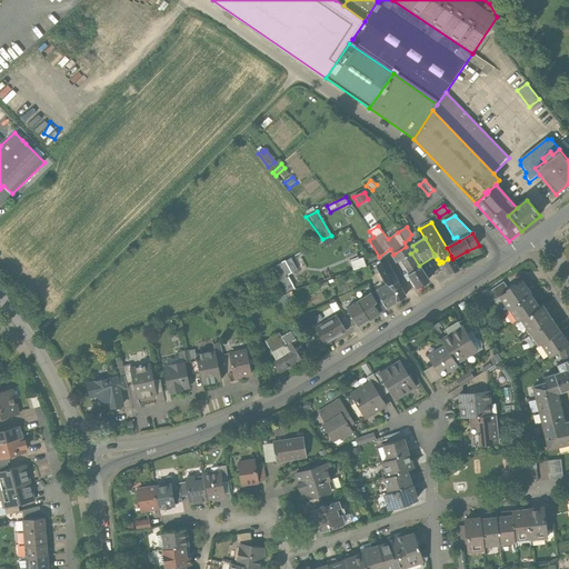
[(397,262),(400,260),(411,253),(410,253),(406,247),(393,255),(391,256),(397,262)]
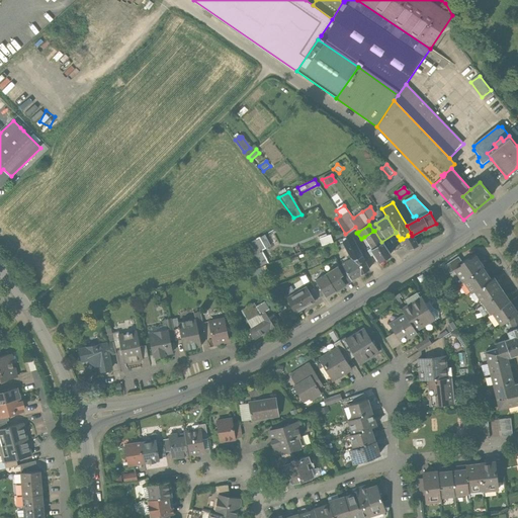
[(381,242),(374,231),(364,237),(371,249),(381,243),(381,242)]
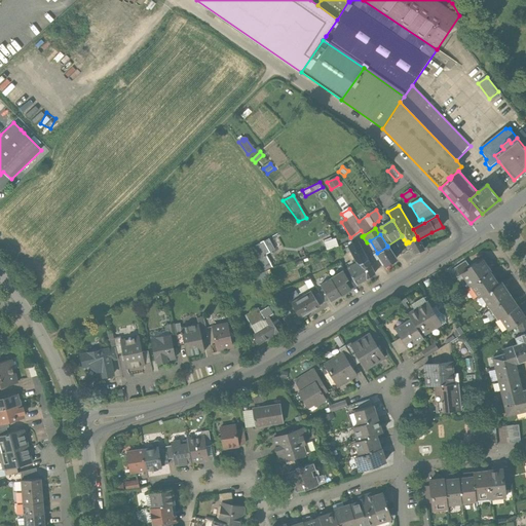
[(414,239),(409,242),(412,248),(416,254),(424,250),(422,247),(418,239),(417,236),(414,238),(414,239)]
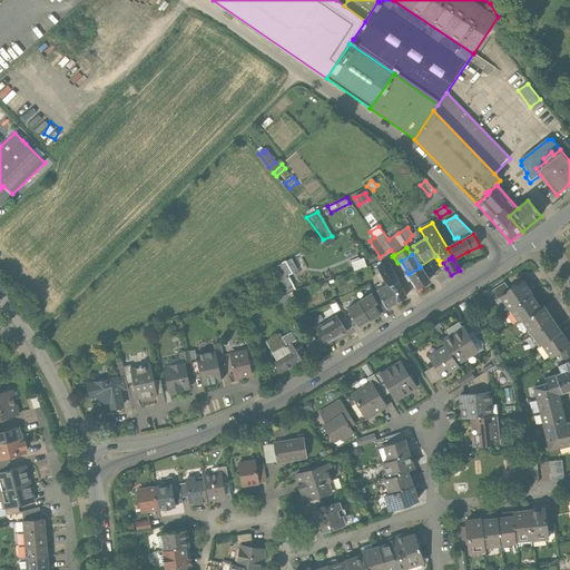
[(366,267),(363,259),(352,264),(354,272),(366,267)]
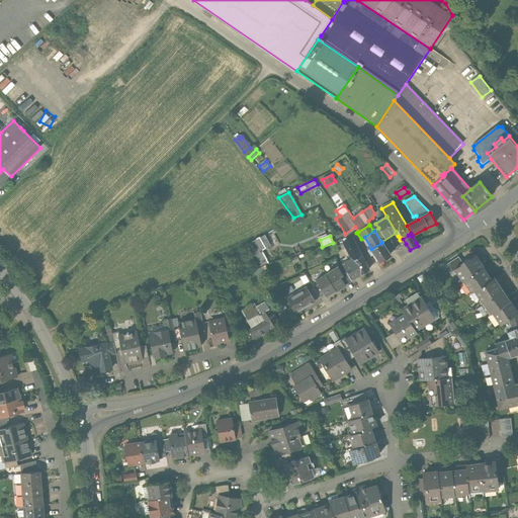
[(260,267),(267,263),(261,251),(270,246),(265,238),(248,247),(260,267)]
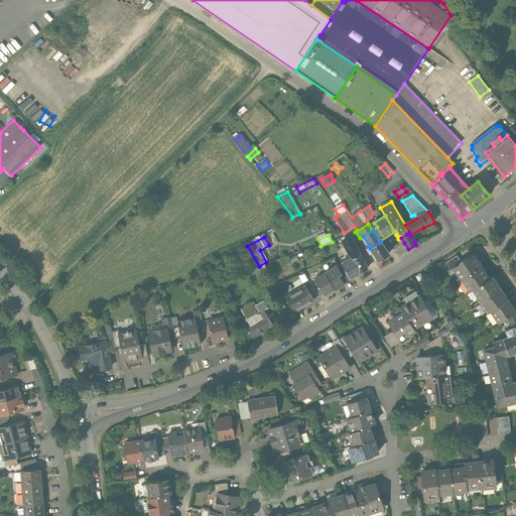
[(342,243),(350,259),(351,260),(360,255),(359,254),(351,238),(342,243)]
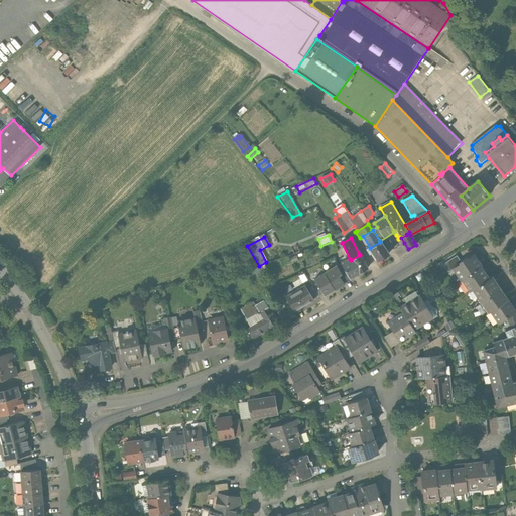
[(380,242),(370,248),(370,249),(378,261),(389,255),(380,242)]
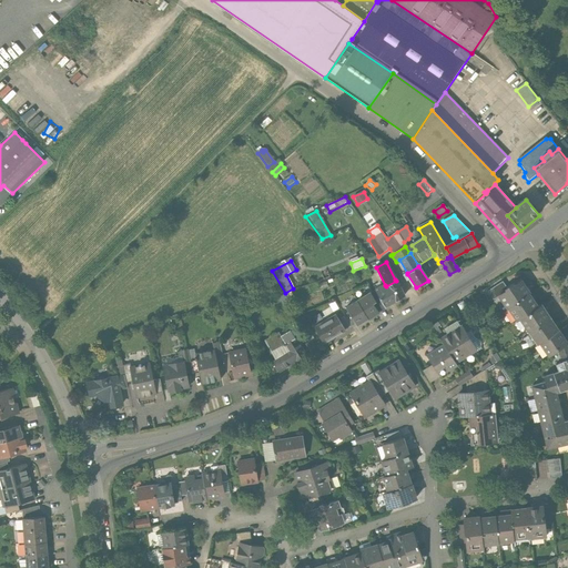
[(499,297),(508,310),(530,294),(524,285),(525,285),(521,280),(516,284),(517,284),(514,286),(513,284),(507,288),(506,288),(507,291),(499,296),(499,297)]
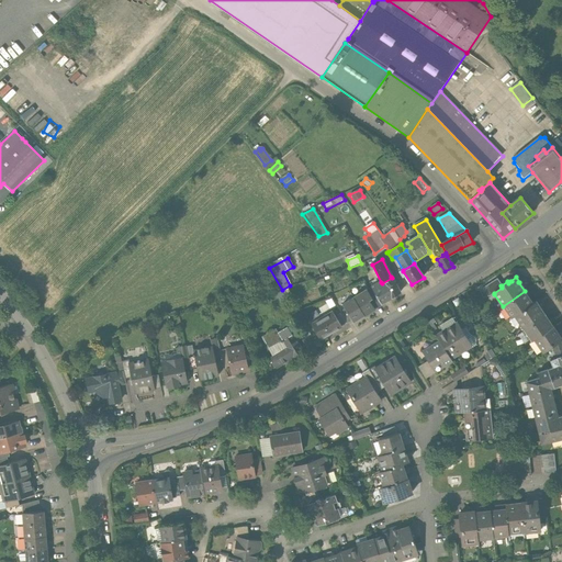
[(400,293),(392,278),(382,283),(381,282),(367,290),(372,298),(375,295),(381,305),(393,299),(400,293)]
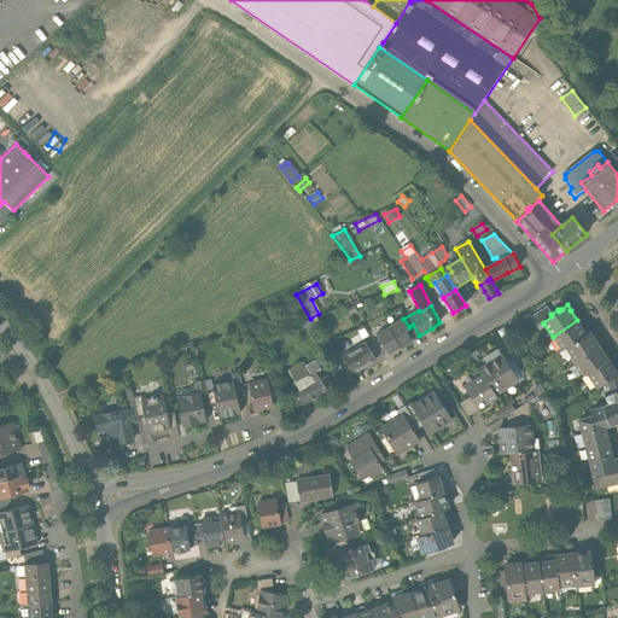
[(537,327),(543,324),(543,322),(552,316),(551,314),(552,314),(547,307),(531,318),(537,327)]
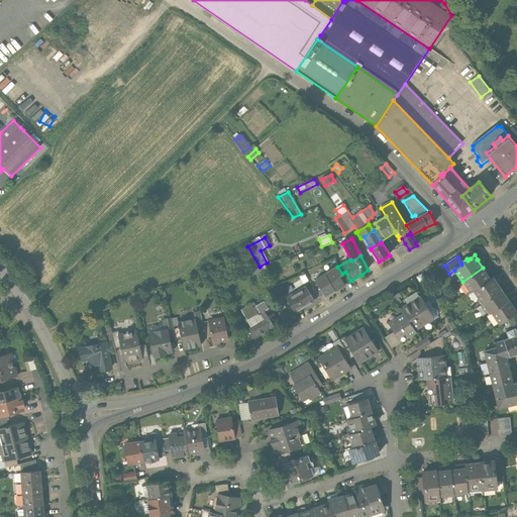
[(335,291),(350,281),(345,272),(342,274),(337,267),(325,274),(335,291)]
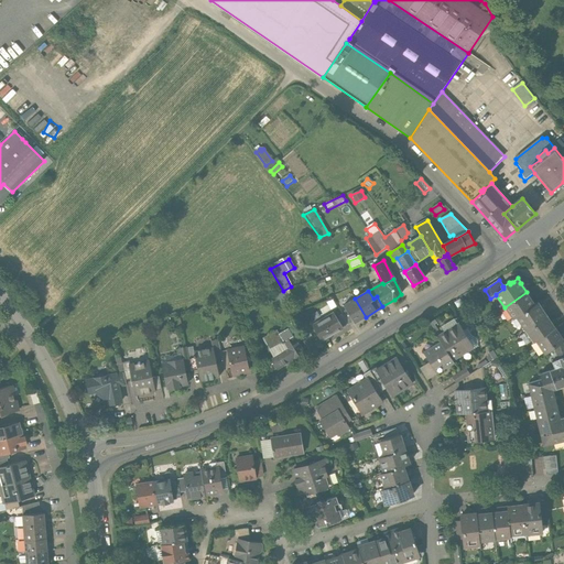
[(535,305),(527,292),(505,307),(513,320),(516,317),(535,305)]
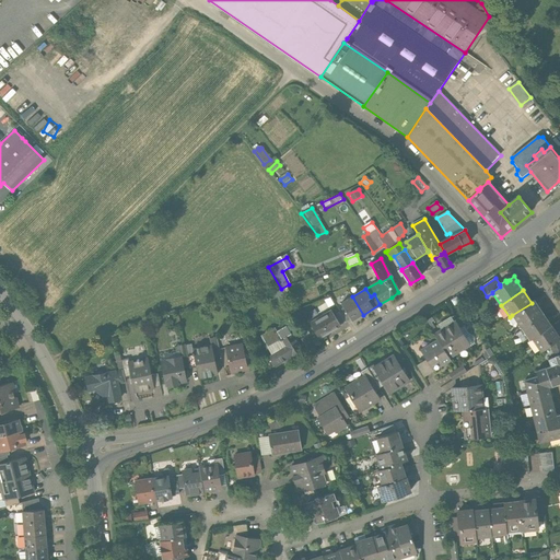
[(363,315),(352,296),(341,304),(345,310),(351,321),(352,322),(363,315)]
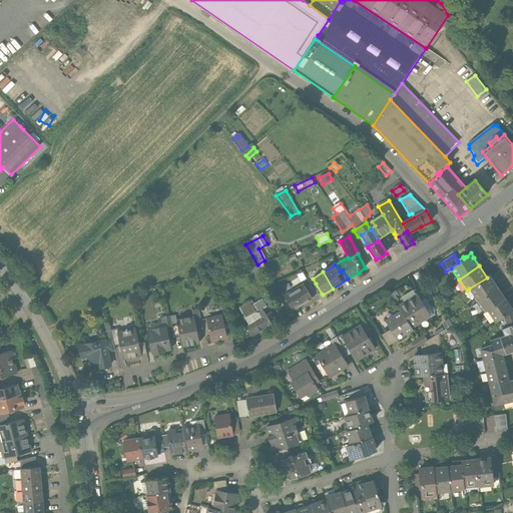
[(474,296),(477,301),(497,287),(489,276),(487,278),(469,289),(474,296)]
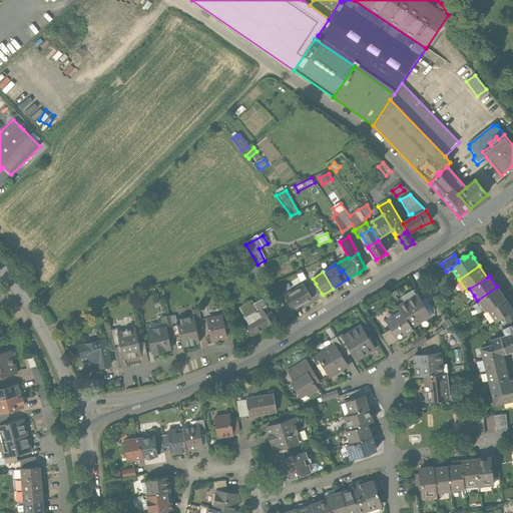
[(322,294),(316,284),(311,287),(316,296),(317,297),(322,294)]
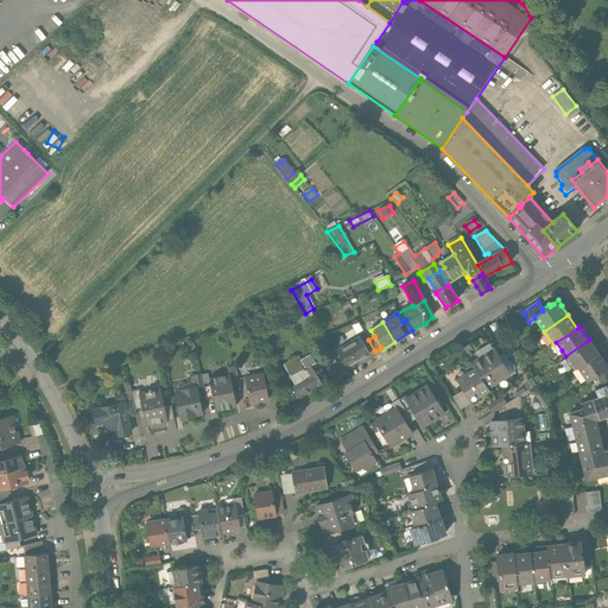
[(362,343),(359,337),(358,337),(358,339),(336,350),(347,368),(362,360),(371,355),(369,354),(362,343)]
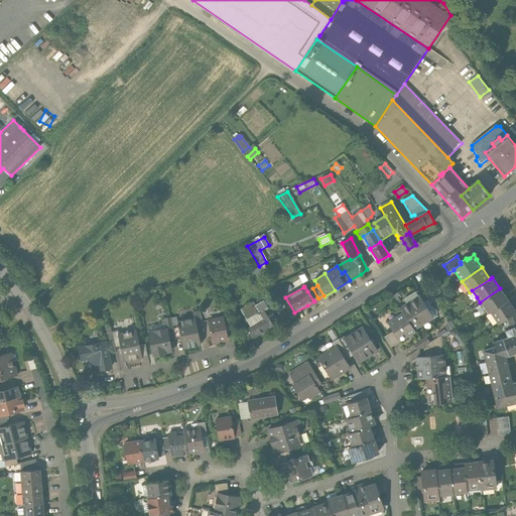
[(307,291),(313,300),(317,297),(312,288),(307,291)]
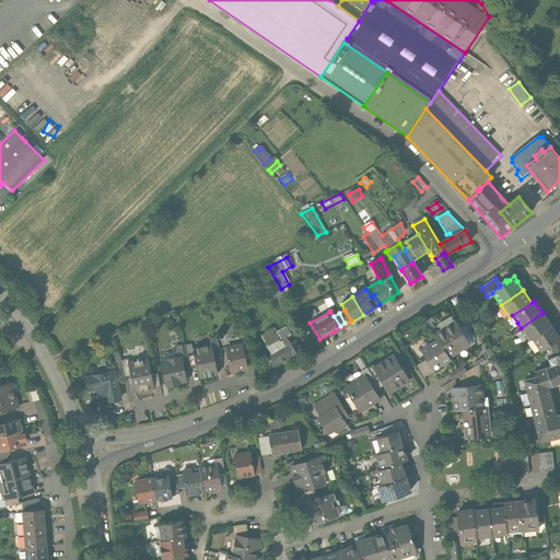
[(551,326),(543,313),(521,328),(529,340),(533,338),(551,326)]
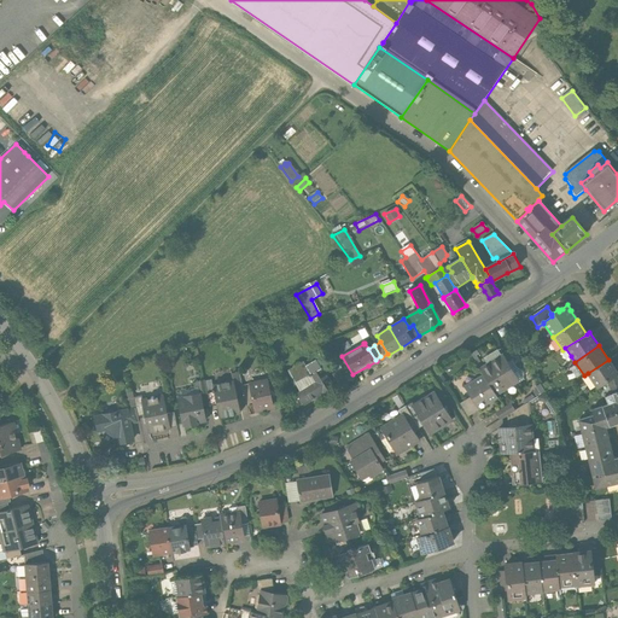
[(565,348),(563,350),(559,353),(565,361),(571,356),(565,348)]
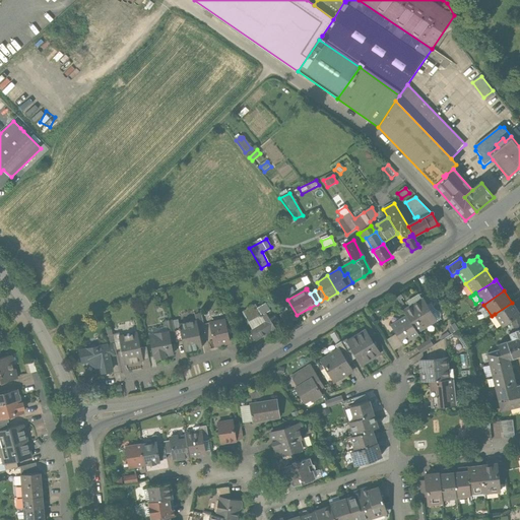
[(406,304),(409,308),(421,301),(418,296),(406,304)]
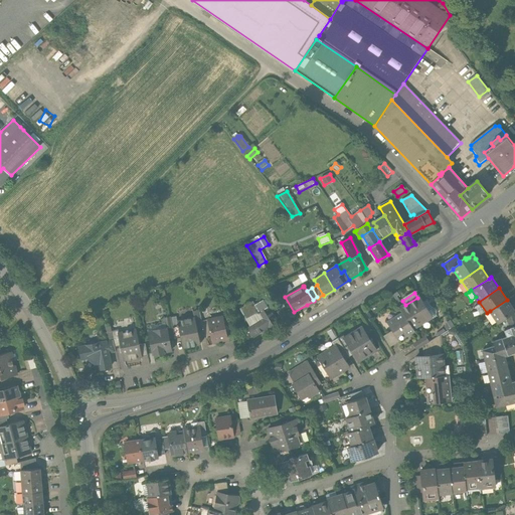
[(400,308),(402,312),(412,329),(431,317),(418,297),(417,298),(405,305),(400,308)]
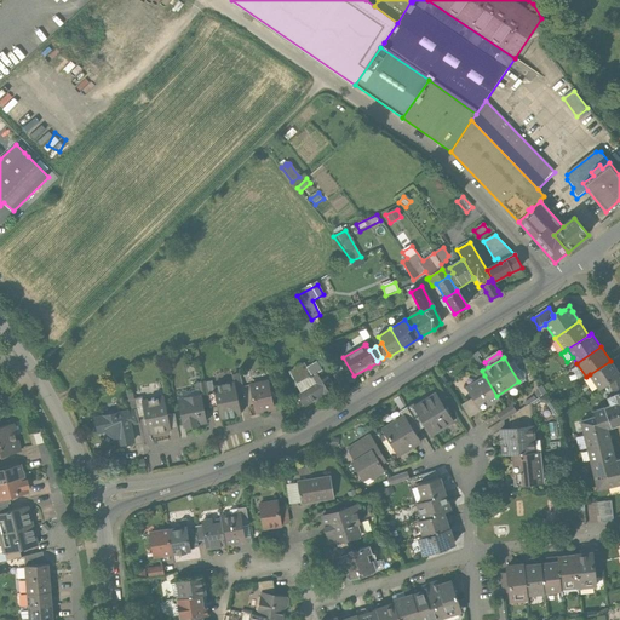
[(303,365),(288,372),(300,392),(298,395),(304,406),(317,399),(317,397),(323,394),(323,395),(333,389),(316,361),(304,367),(303,365)]
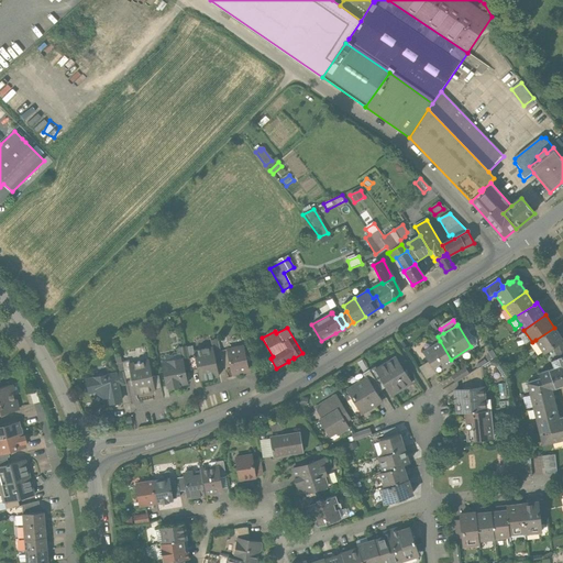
[(562,340),(554,328),(536,340),(537,342),(531,348),(538,359),(553,348),(562,340)]
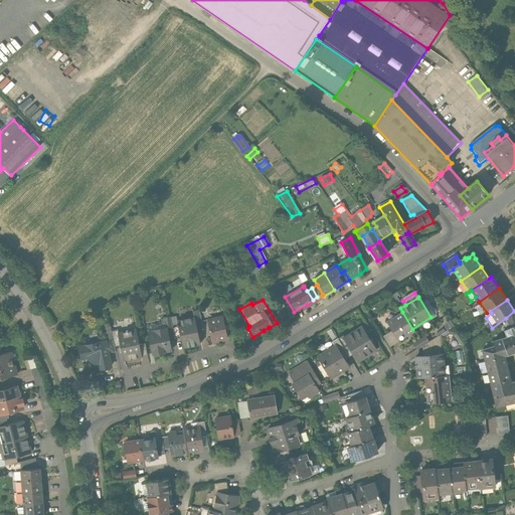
[(291,325),(282,310),(276,313),(286,329),(291,325)]
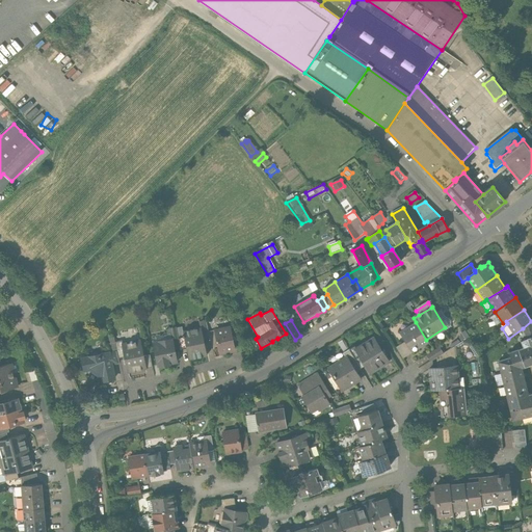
[(531,321),(523,328),(526,340),(531,337),(531,321)]
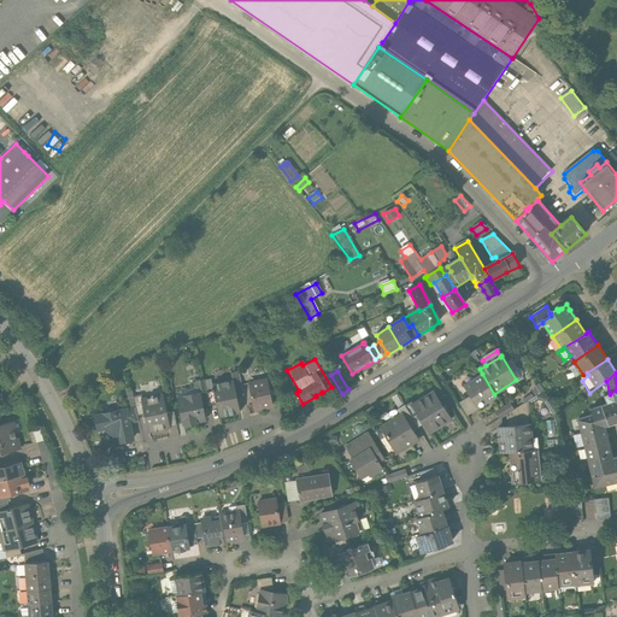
[(231,376),(233,381),(235,392),(242,389),(239,374),(231,376)]
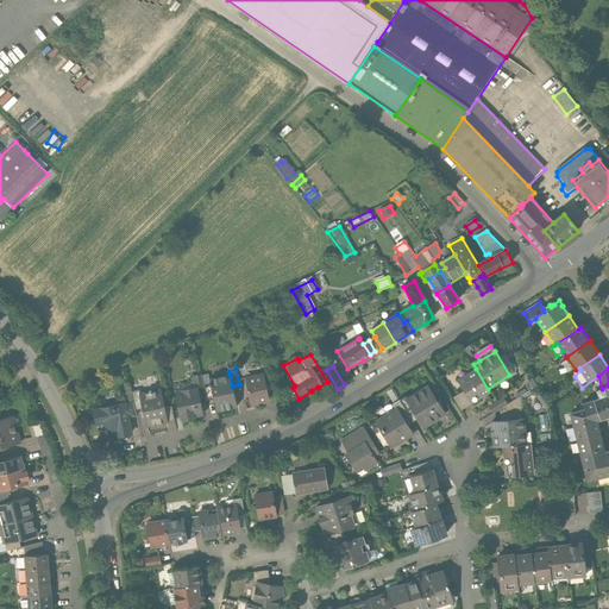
[(458,381),(464,390),(472,403),(473,402),(473,401),(475,402),(478,400),(478,399),(490,391),(488,389),(476,369),(458,381)]
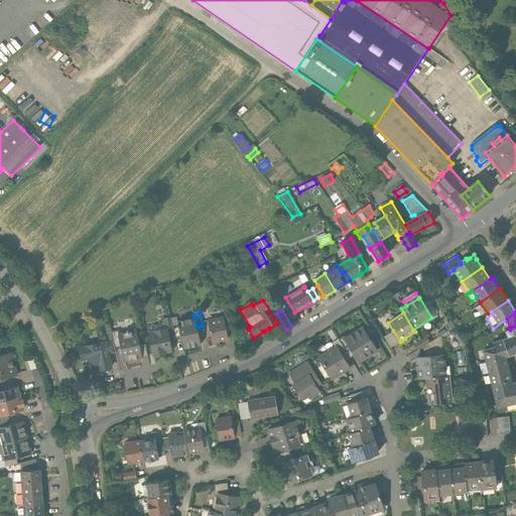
[(227,341),(222,317),(209,320),(214,343),(227,341)]
